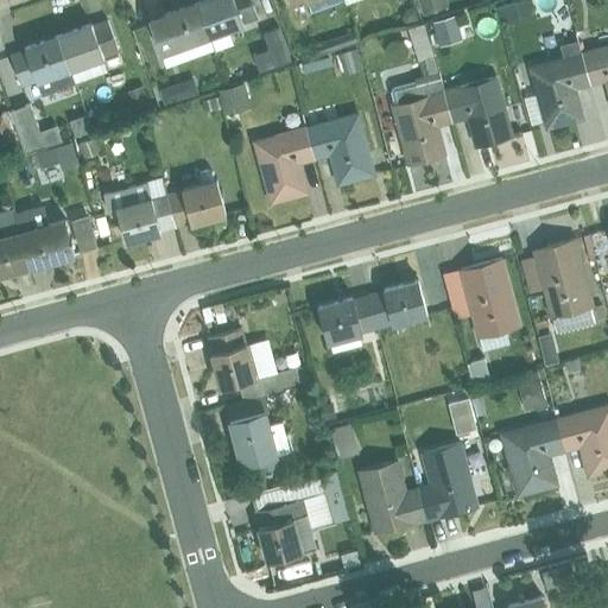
[(244,24),(259,18),(252,0),(204,0),(198,2),(215,49),(215,50),(234,43),(229,31),(244,25),(244,24)]
